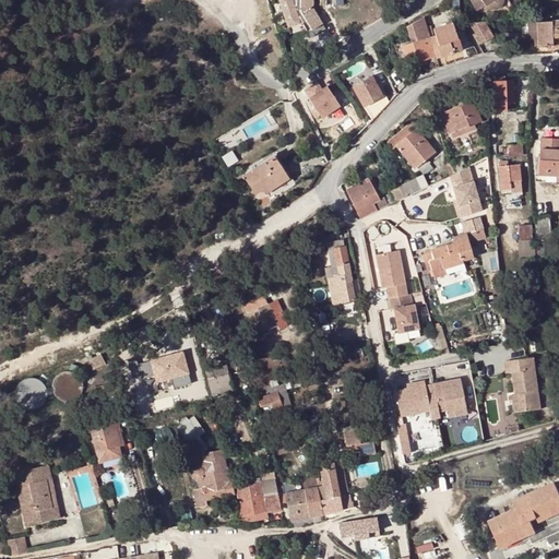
[(312,0),(278,0),(290,34),(306,30),(311,37),(325,30),(312,6),(313,6),(312,0)]
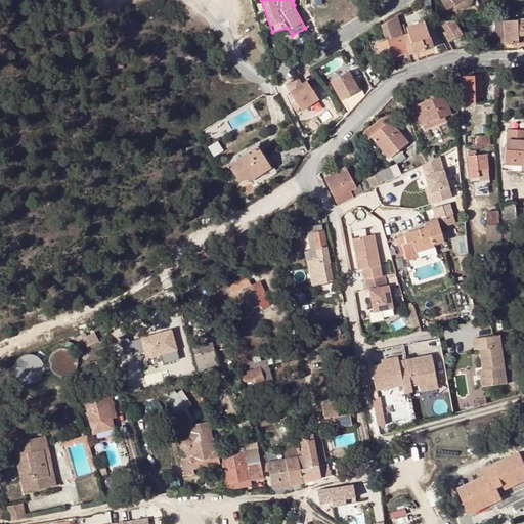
[(430,0),(429,0),(422,1),(424,16),(433,14),(430,0)]
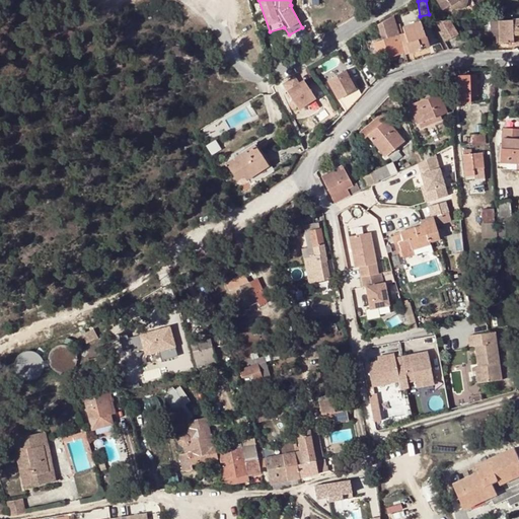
[(436,0),(442,10),(450,6),(451,9),(461,9),(466,6),(467,0),(436,0)]
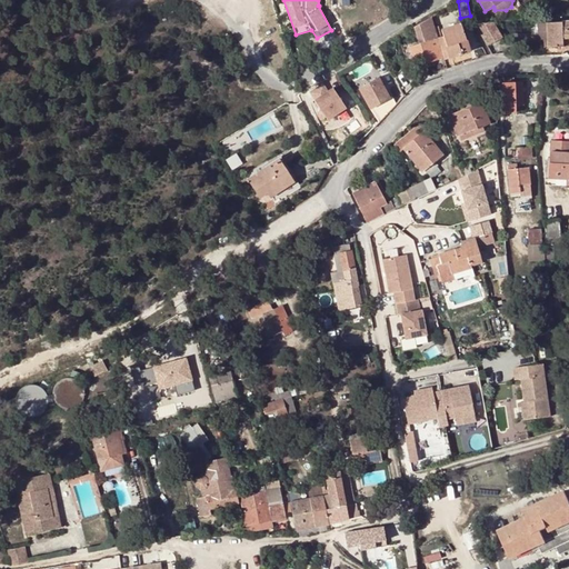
[(417,41),(433,36),(433,38),(437,37),(432,19),(426,23),(423,21),(413,28),(417,41)]
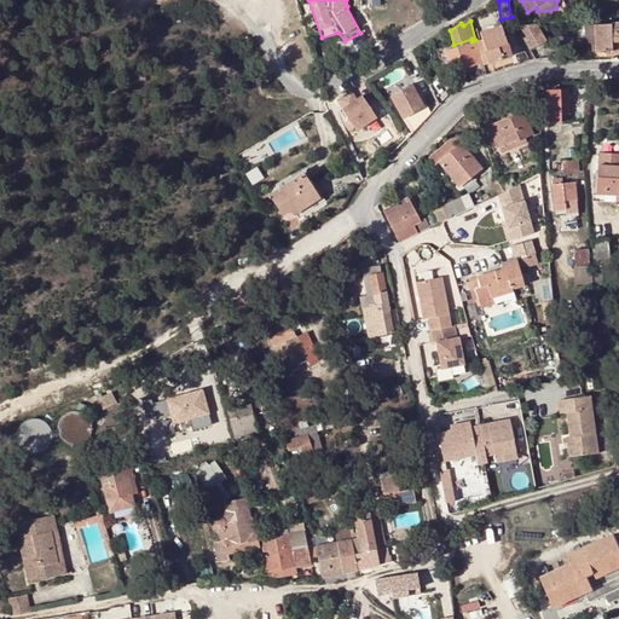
[(481,39),(475,40),(479,52),(485,51),(489,63),(510,57),(499,23),(486,27),(487,30),(479,33),(481,39)]
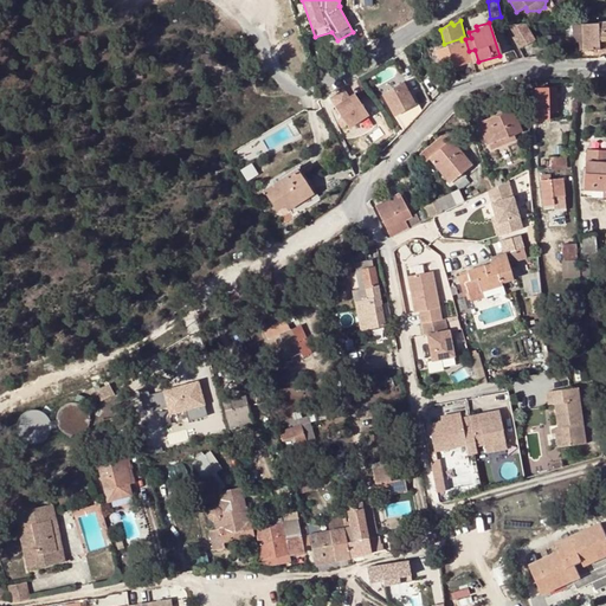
[(605,23),(581,25),(584,51),(605,49),(605,23)]
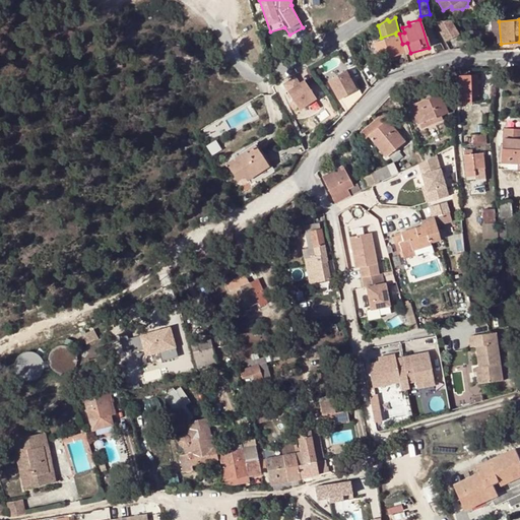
[(451,21),(435,22),(446,42),(458,35),(451,21)]
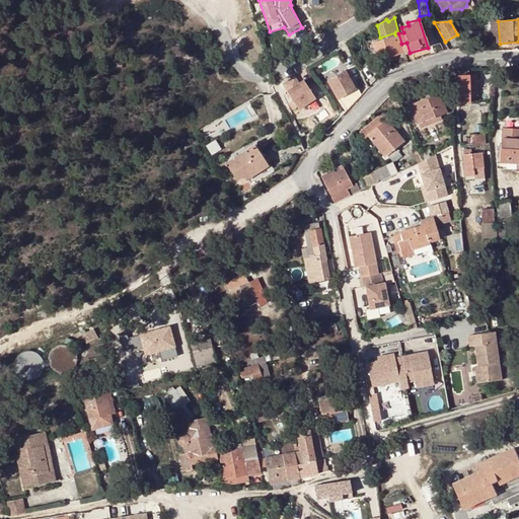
[(500,44),(498,21),(491,21),(492,38),(496,38),(496,44),(500,44)]
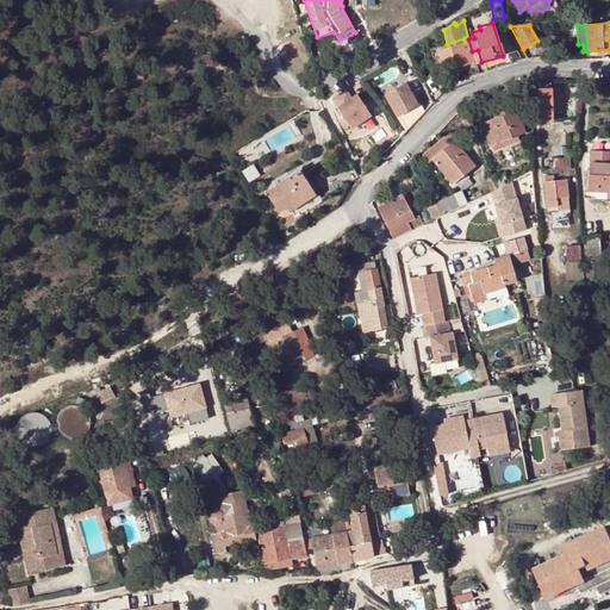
[(447,44),(430,49),(440,79),(473,68),(472,63),(465,41),(465,38),(447,44)]
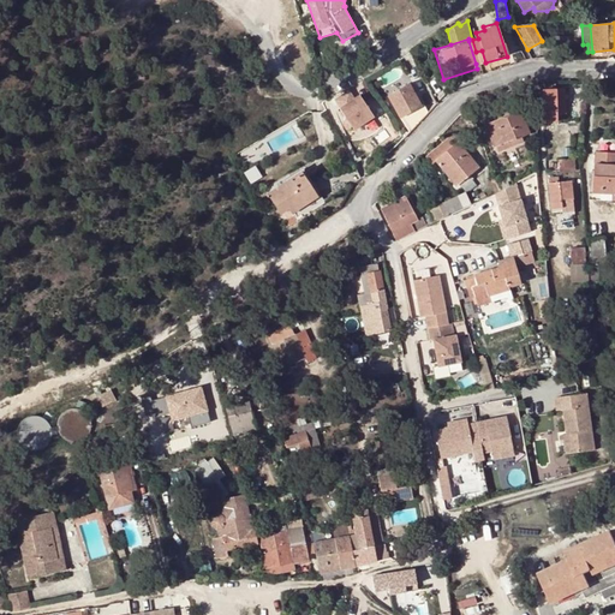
[(469,41),(476,64),(479,63),(476,52),(472,40),(469,41)]
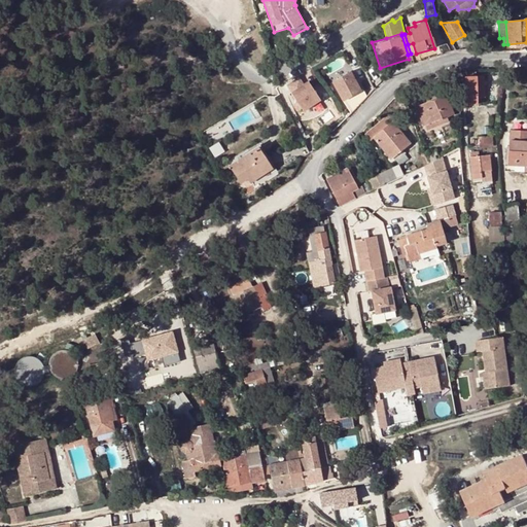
[(332,83),(351,113),(365,99),(350,72),(332,83)]
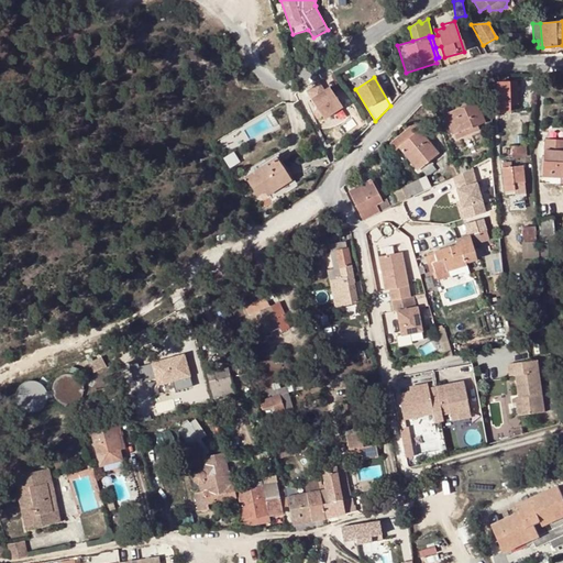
[(508,83),(498,83),(497,83),(499,113),(510,112),(510,105),(518,105),(517,83),(508,83)]
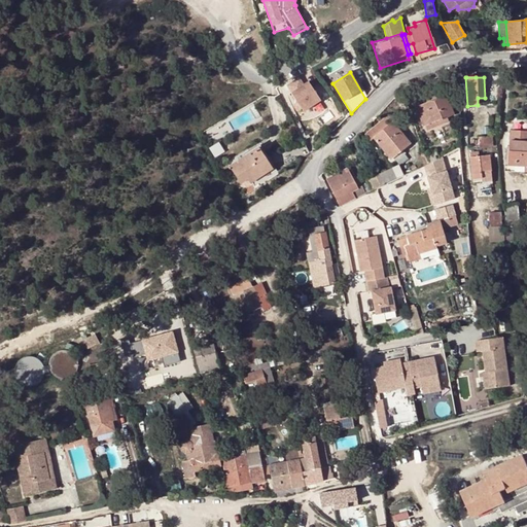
[(295,79),(287,84),(292,93),(291,93),(304,111),(320,100),(309,81),(301,86),(295,79)]
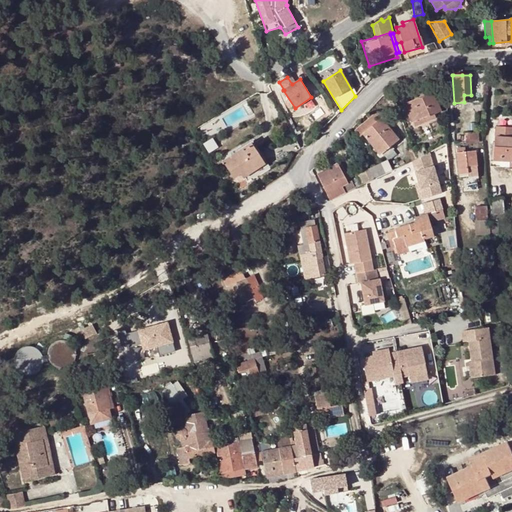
[(404,105),(412,123),(434,114),(440,111),(432,93),(404,105)]
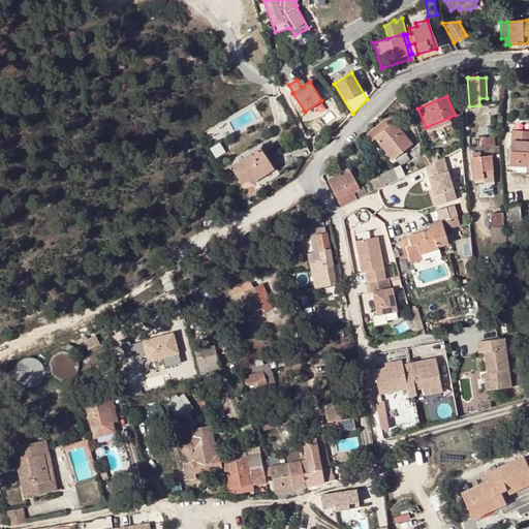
[(372,141),(374,138),(393,123),(396,122),(391,116),(367,134),(372,141)]
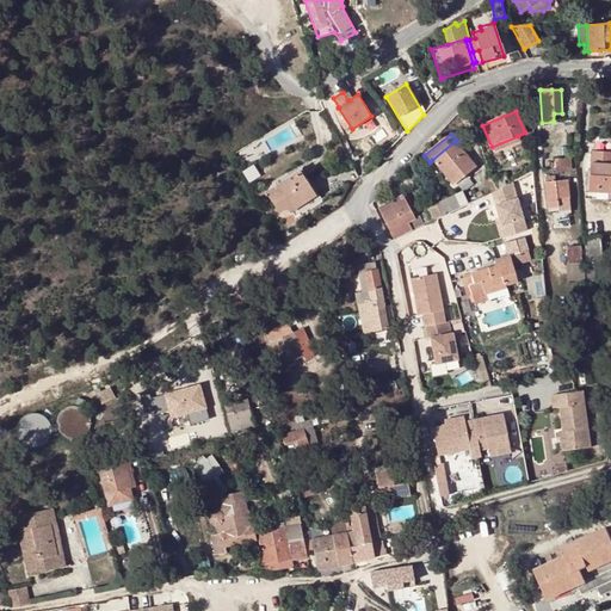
[(518,136),(492,147),(494,153),(520,141),(518,136)]
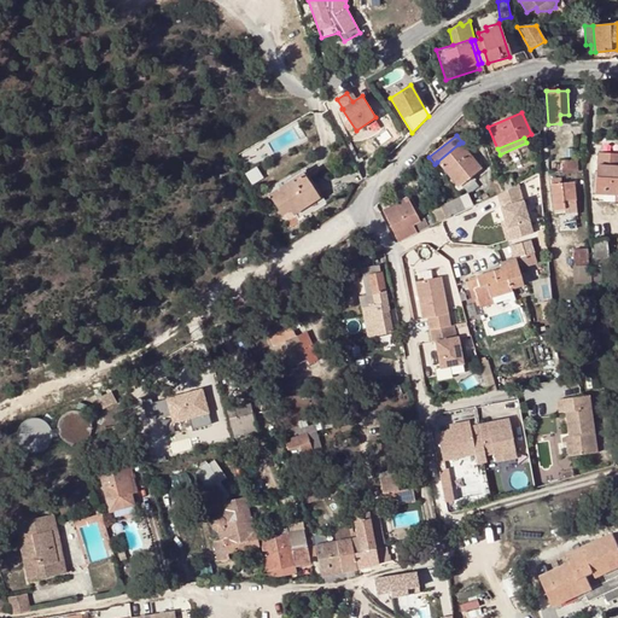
[(459,144),(437,162),(458,186),(460,185),(464,190),(474,180),(471,176),(481,168),(459,144)]
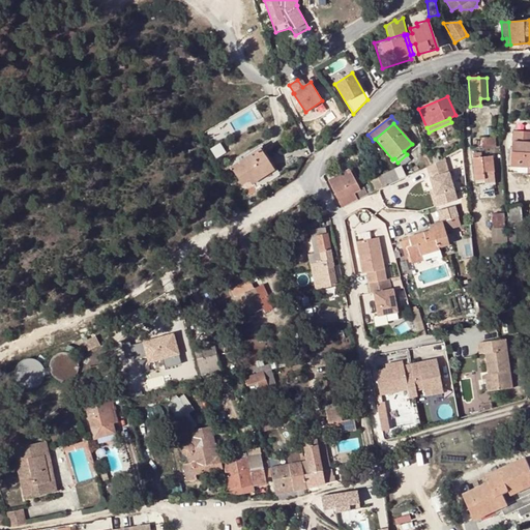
[(529,133),(513,133),(511,167),(528,169),(528,173),(529,172),(529,133)]
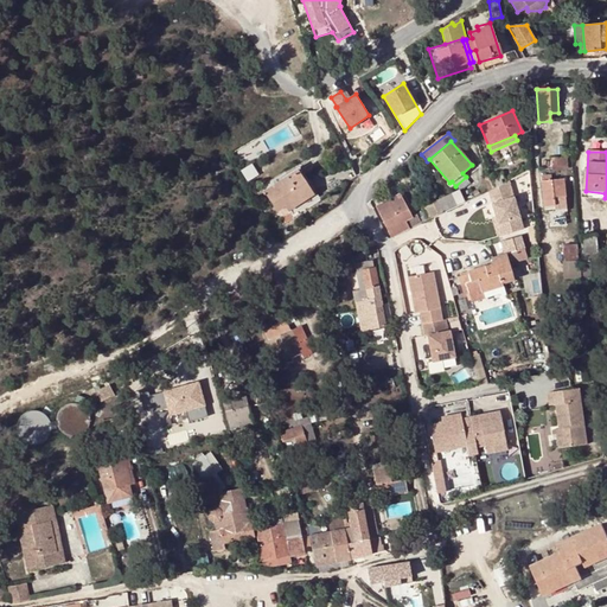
[(567,157),(551,159),(553,170),(569,168),(567,157)]
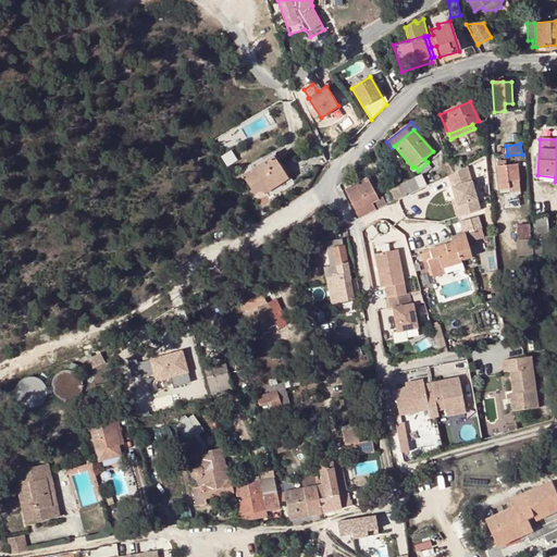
[(264,162),(243,176),(254,194),(260,189),(262,190),(284,176),(272,157),(264,162)]
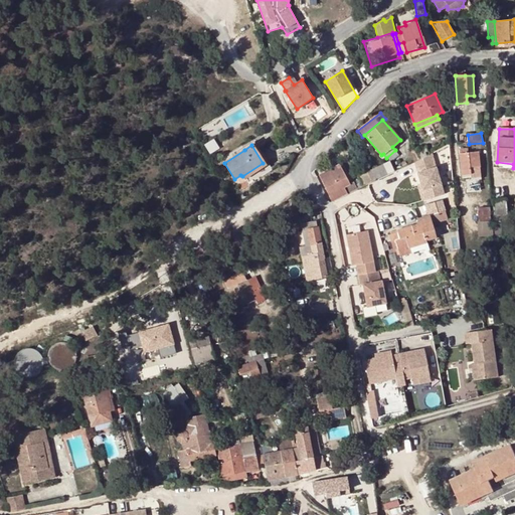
[(221,159),(224,163),(244,150),(241,146),(221,159)]
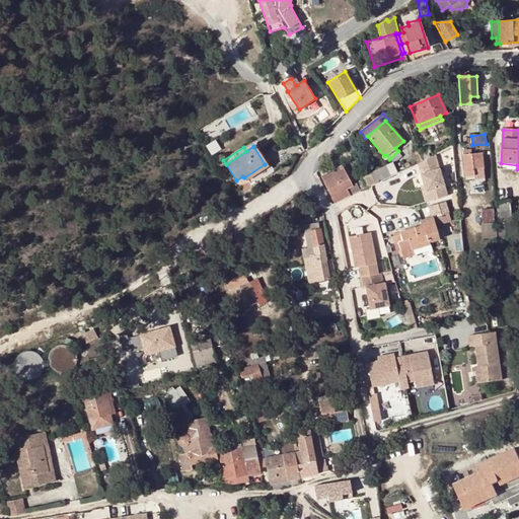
[(471,150),(462,151),(465,176),(473,175),(474,178),(486,176),(483,152),(472,154),(471,150)]
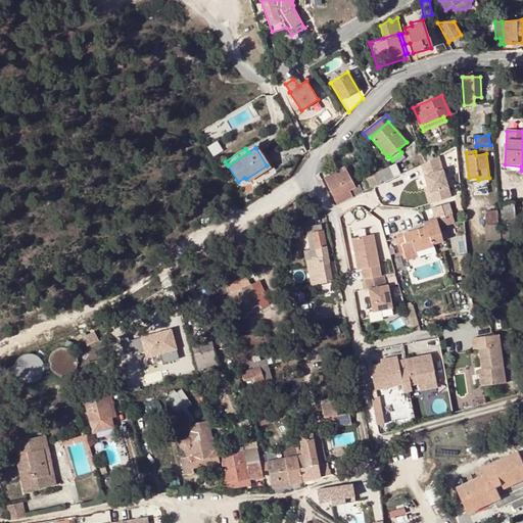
[(439,155),(421,163),(424,175),(443,170),(439,155)]
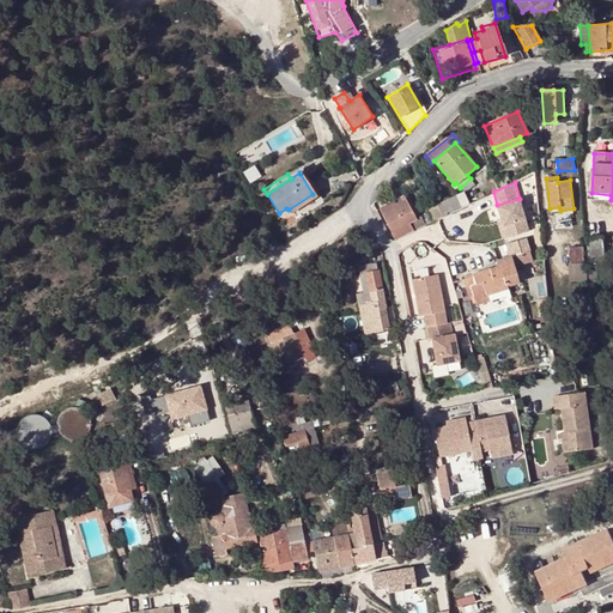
[(463,192),(437,204),(442,216),(469,202),(463,192)]
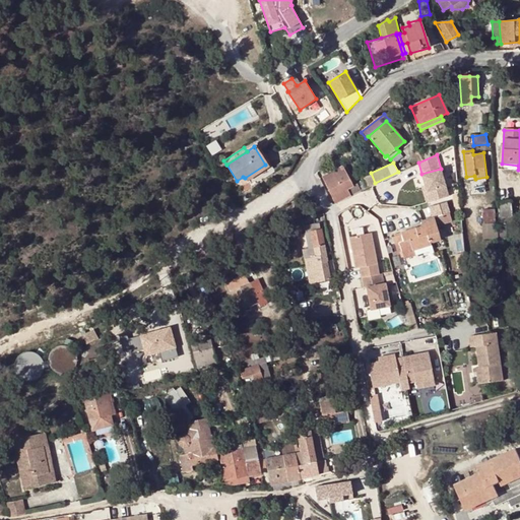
[(265,165),(245,178),(247,181),(267,167),(265,165)]
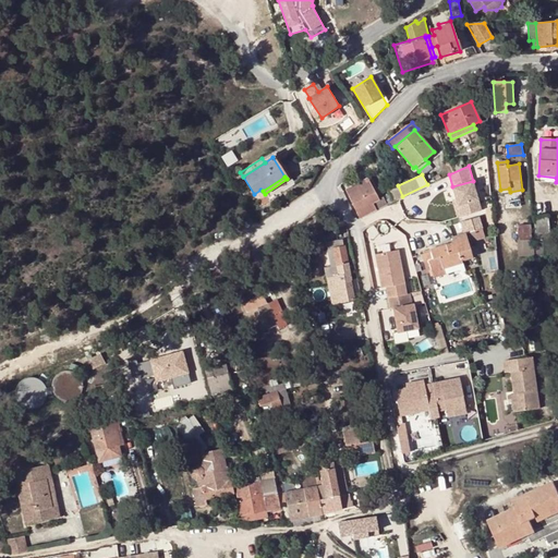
[(344,190),(359,217),(386,204),(384,197),(379,199),(367,178),(344,190)]
